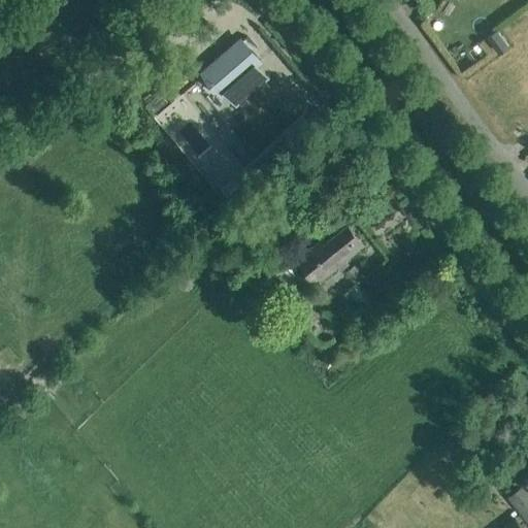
[(499,54),(508,47),(496,31),(488,38),(499,54)]
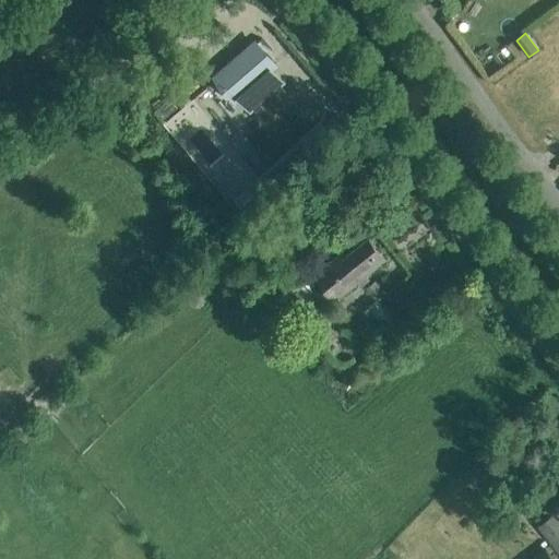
[(234,100),(239,96),(251,109),(280,85),(268,72),(275,66),(256,44),(215,80),(234,100)]
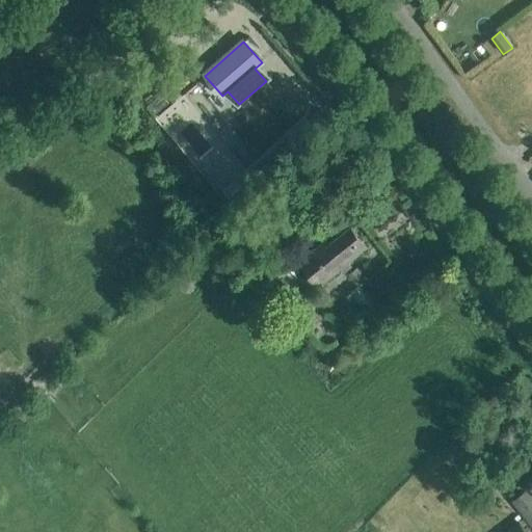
[(289,152),(280,140),(223,189),(233,201),(289,152)]
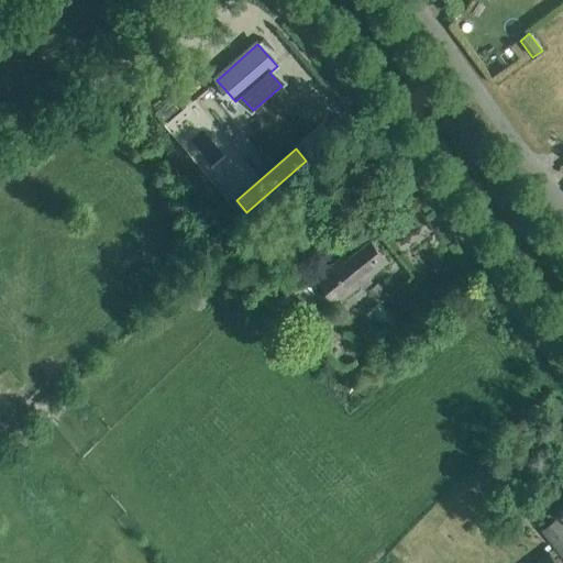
[(338,304),(388,264),(371,241),(349,260),(346,255),(317,278),(338,304)]
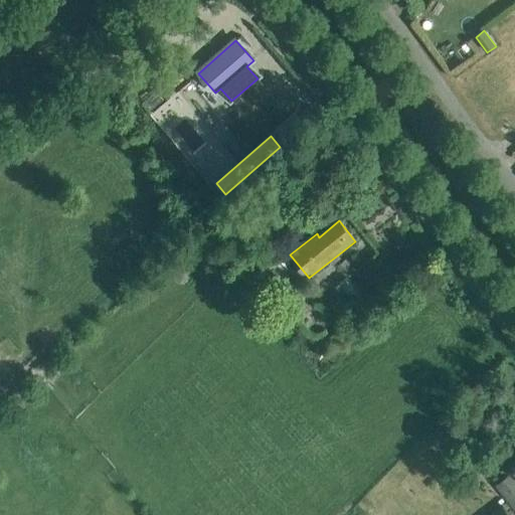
[(262,280),(288,258),(271,237),(245,259),(262,280)]
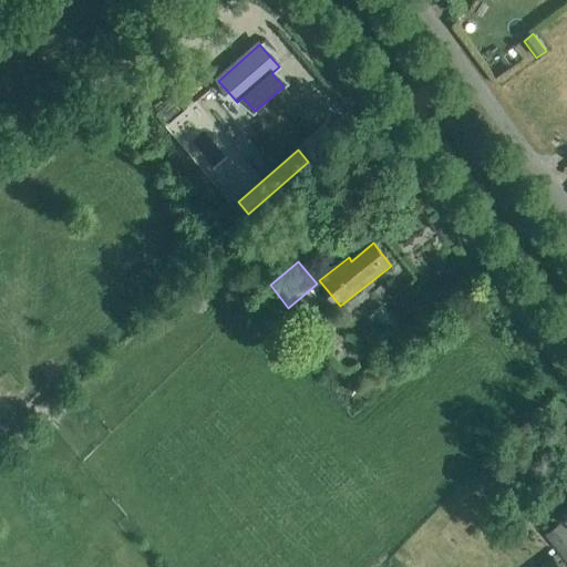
[(385,305),(391,299),(381,287),(372,294),(381,307),(373,315),(397,344),(410,333),(385,305)]
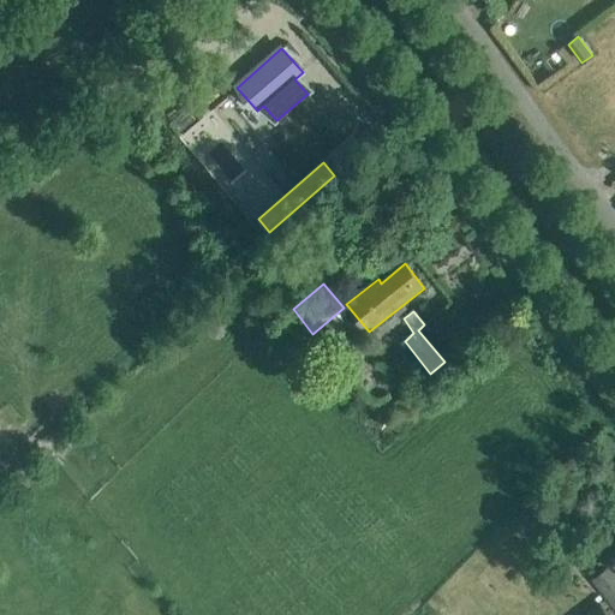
[(614,608),(614,566),(613,563),(592,580),(614,608)]
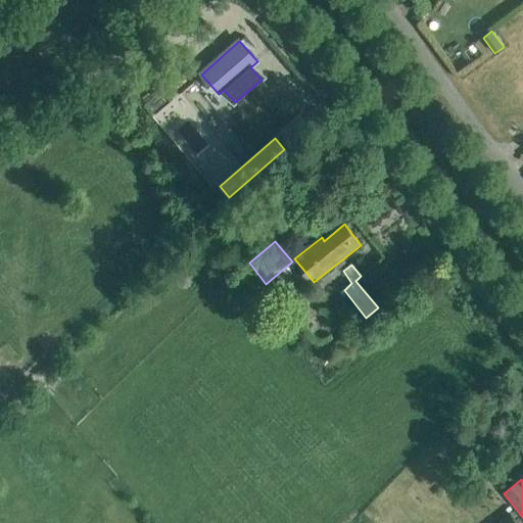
[(518,522),(510,513),(496,522),(518,522)]
